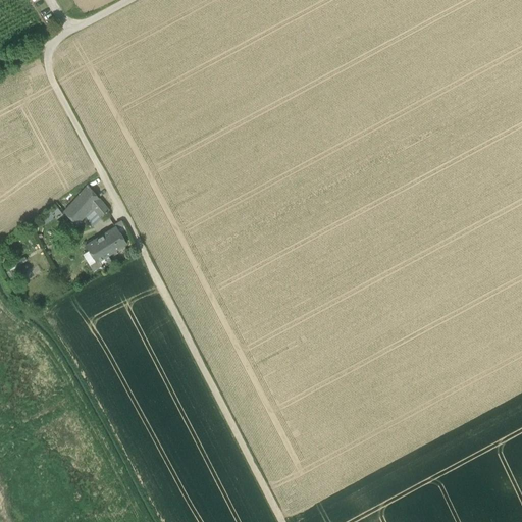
[(88,186),(64,212),(75,224),(91,206),(100,217),(108,210),(88,186)]
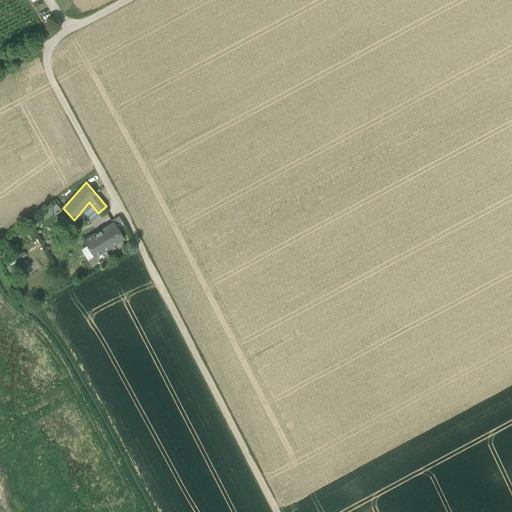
[(93,256),(94,258),(96,256),(105,251),(124,238),(113,221),(83,241),(86,246),(93,256)]
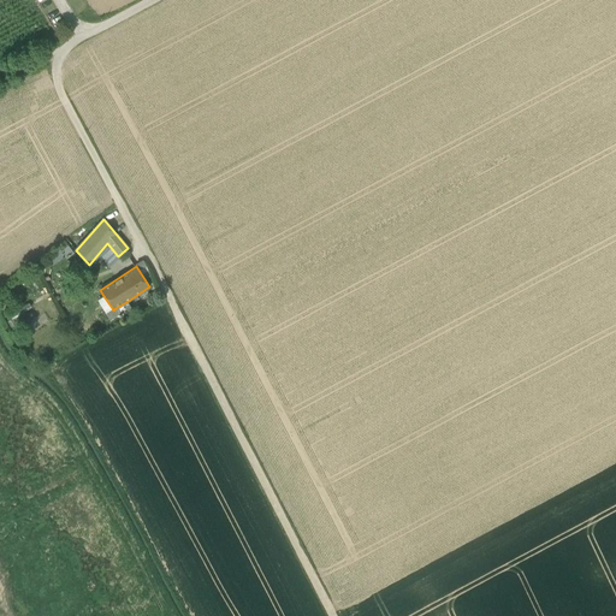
[(0,298),(0,304),(3,309),(11,303),(6,296),(0,298)]
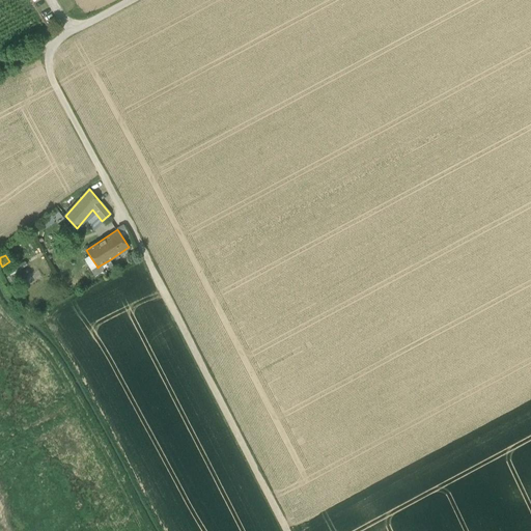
[(96,266),(89,255),(84,258),(90,270),(96,266)]
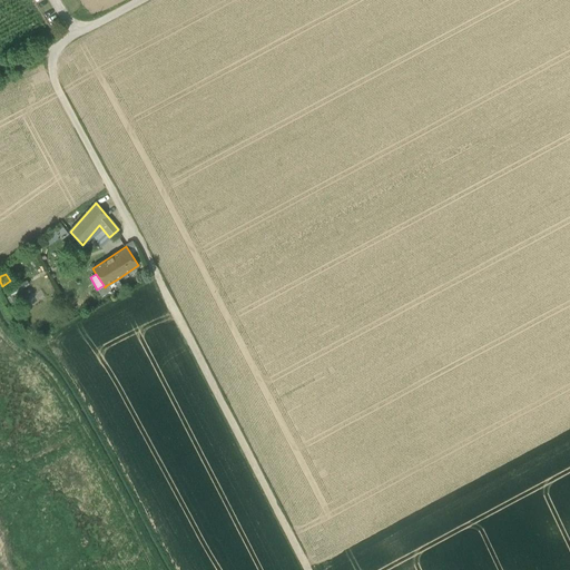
[(117,279),(107,285),(110,291),(110,292),(121,286),(117,279)]
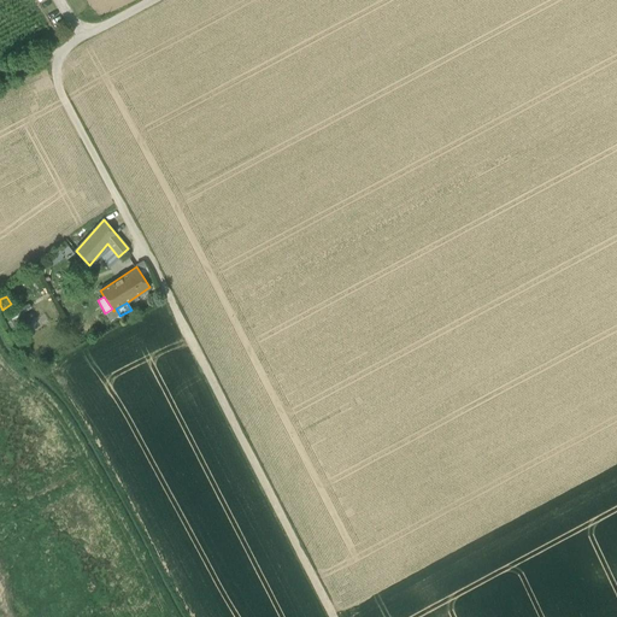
[(110,321),(119,315),(116,309),(113,311),(112,309),(105,313),(110,321)]
